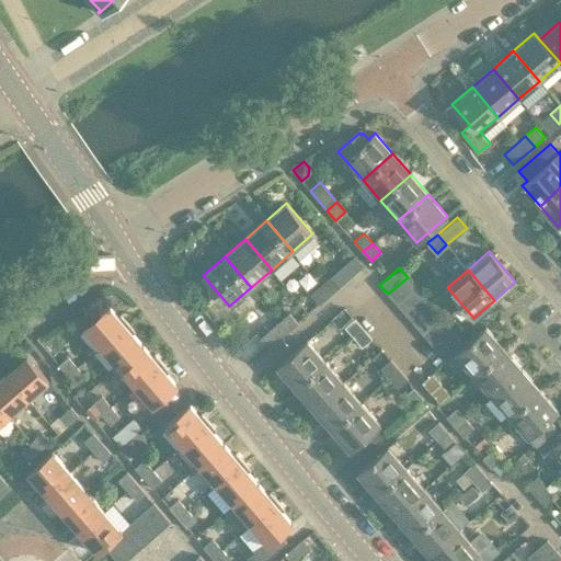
[(331,295),(340,287),(331,277),(322,285),(331,295)]
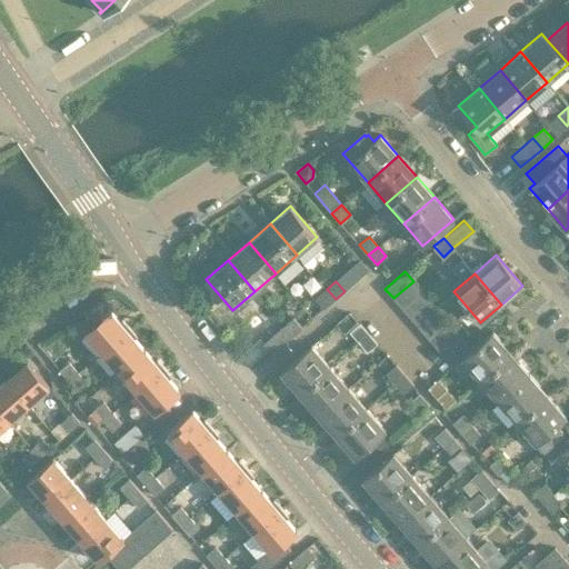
[(402,308),(421,290),(413,281),(393,298),(402,308)]
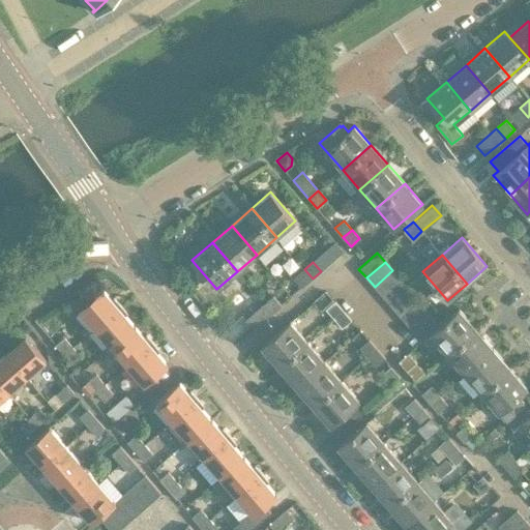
[(301,288),(313,278),(304,269),(294,278),(301,288)]
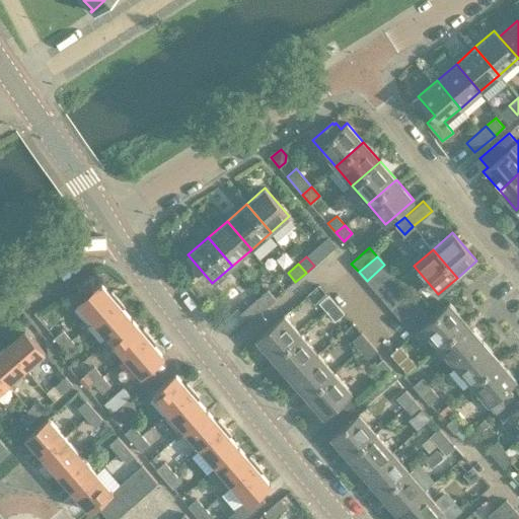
[(374,289),(392,274),(384,265),(367,281),(374,289)]
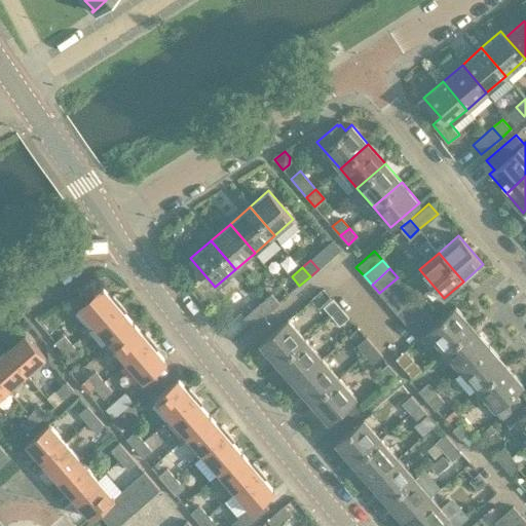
[(387,302),(406,287),(398,277),(379,293),(387,302)]
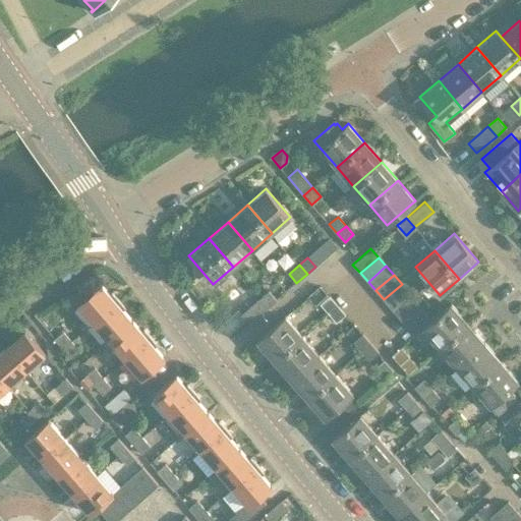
[(100,283),(76,303),(93,322),(115,301),(114,299),(115,298),(111,293),(110,295),(100,283)]
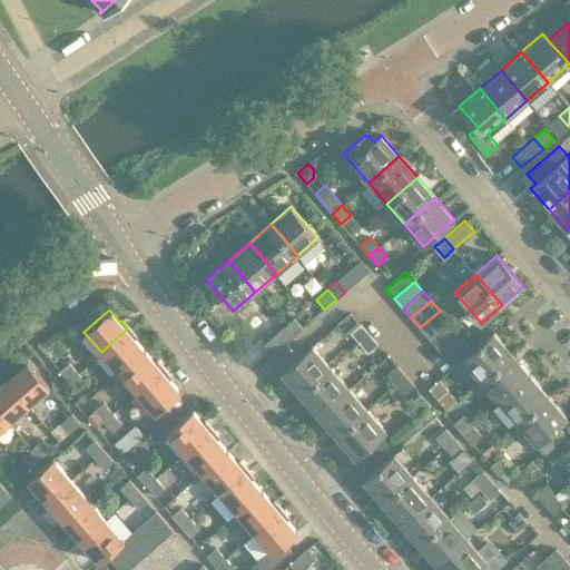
[(429,337),(448,321),(440,311),(420,327),(429,337)]
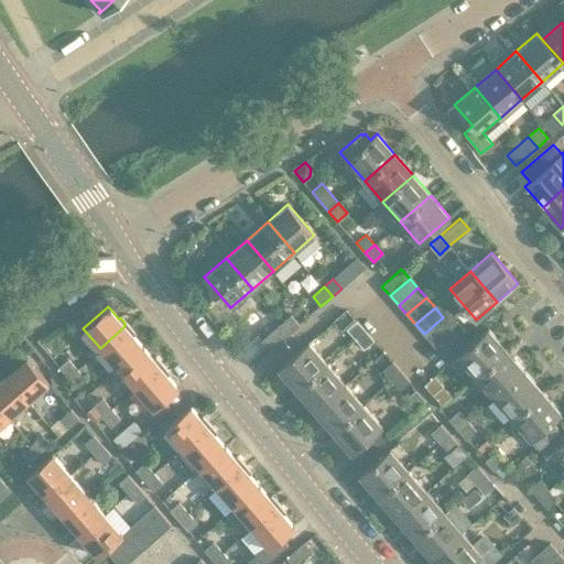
[(291,333),(300,324),(292,315),(282,323),(291,333)]
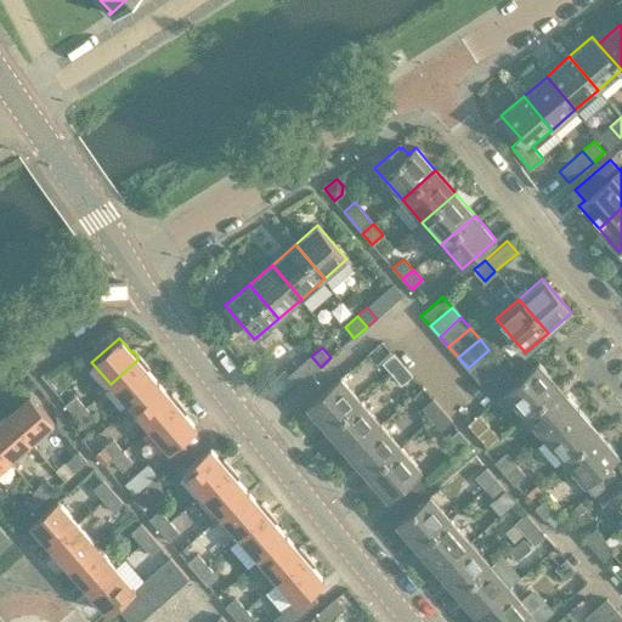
[(476,379),(498,361),(488,350),(468,368),(476,379)]
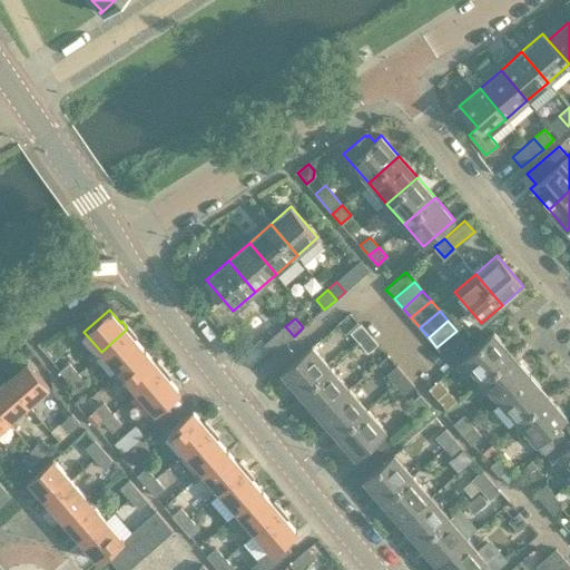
[(359,342),(369,333),(361,324),(351,333),(359,342)]
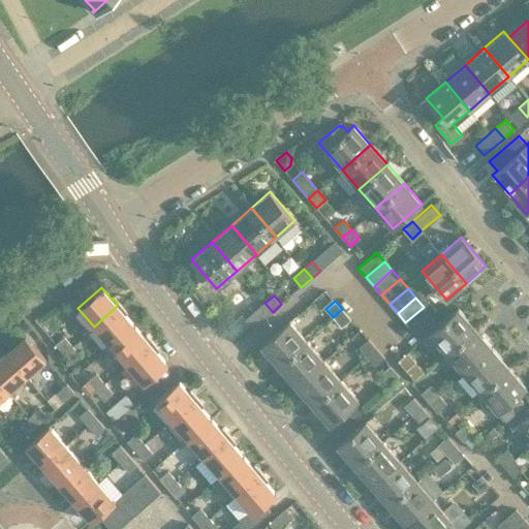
[(253,328),(273,312),(265,303),(246,319),(253,328)]
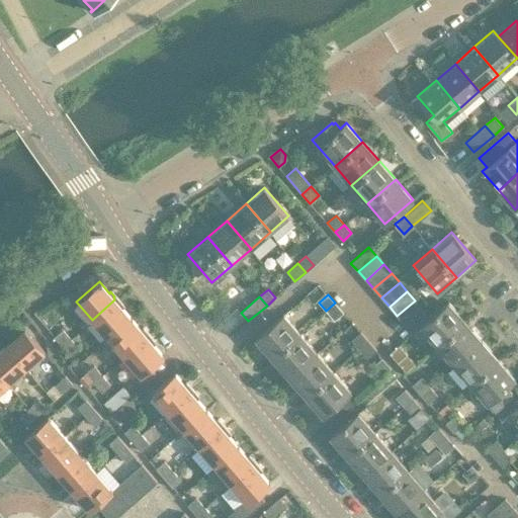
[(114,299),(92,320),(108,338),(131,319),(121,308),(123,307),(118,301),(117,303),(114,299)]
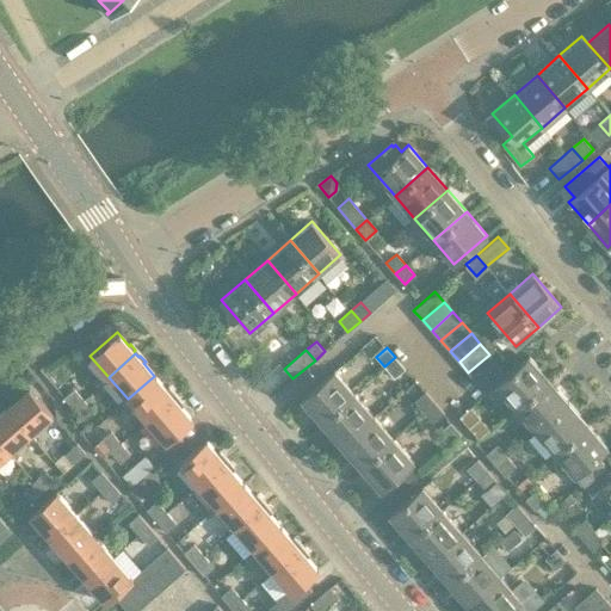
[(476,382),(498,364),(489,355),(468,372),(476,382)]
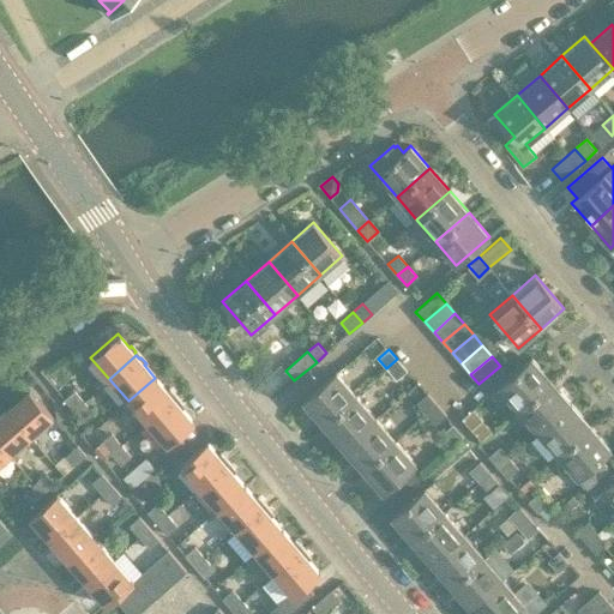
[(517,410),(551,381),(530,357),(510,377),(498,387),(498,389),(517,410)]
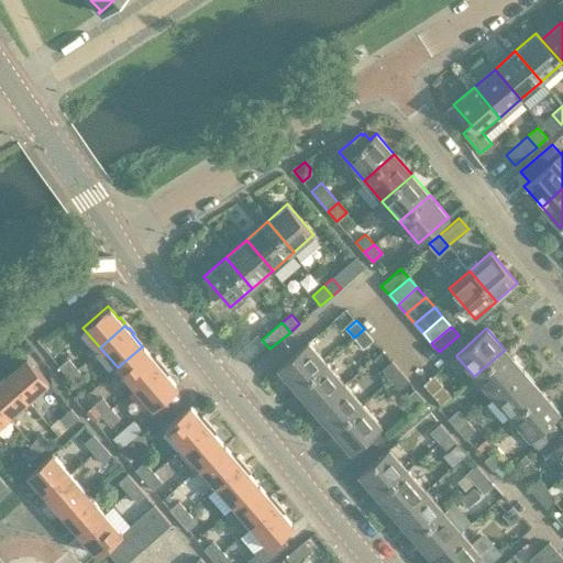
[(364,348),(374,340),(364,329),(354,338),(364,348)]
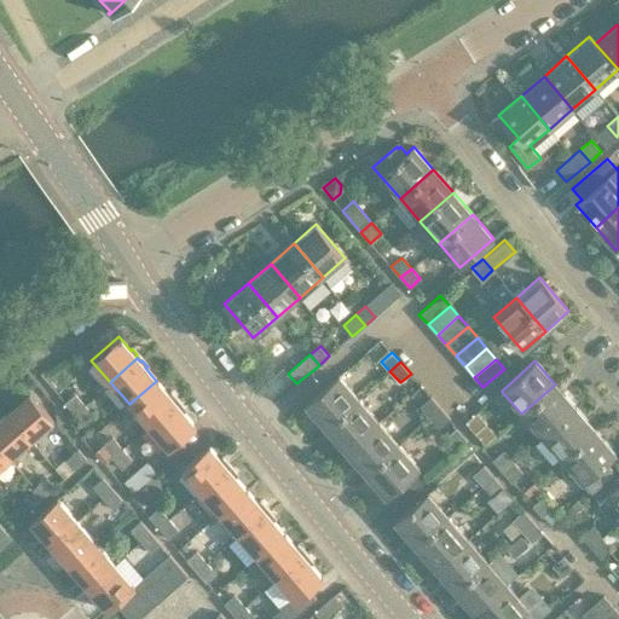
[(514,380),(504,369),(482,387),(493,399),(502,392),(502,391),(514,380)]
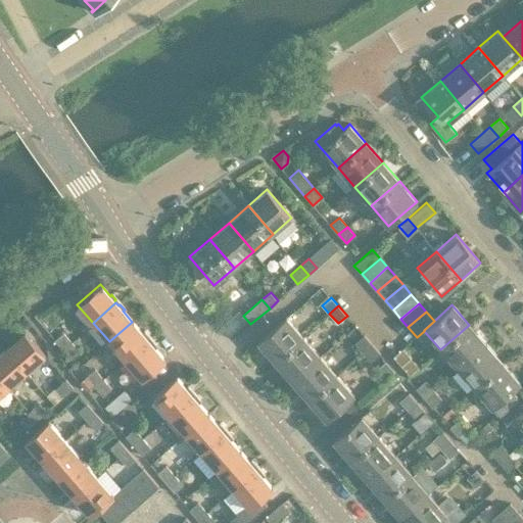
[(274,361),(303,336),(287,318),(258,342),(274,361)]
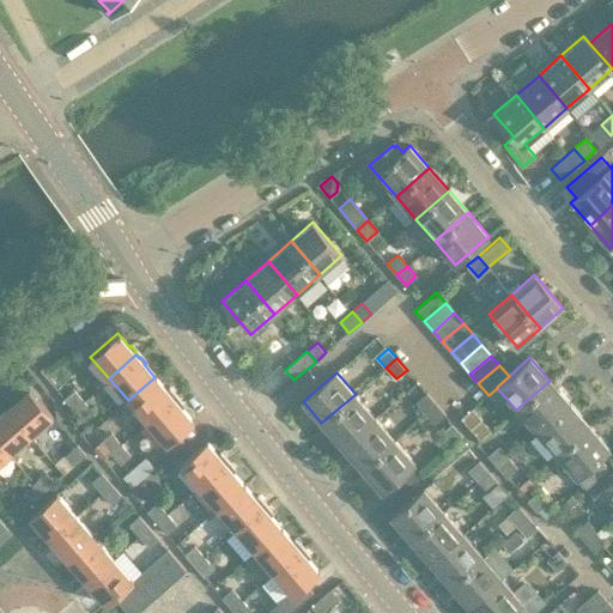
[(155,377),(128,400),(146,422),(174,399),(170,395),(173,394),(168,388),(165,389),(155,377)]
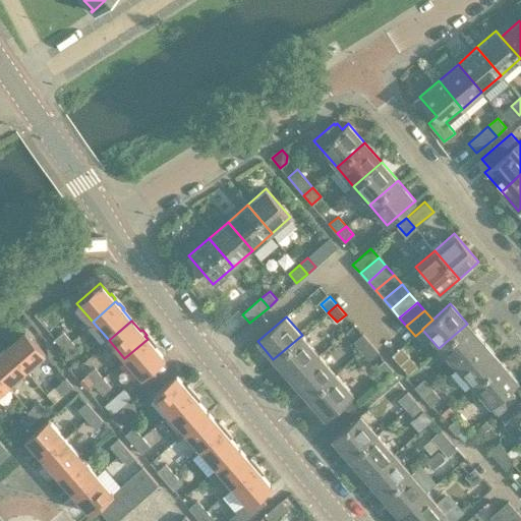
[(455,367),(483,342),(467,324),(439,348),(455,367)]
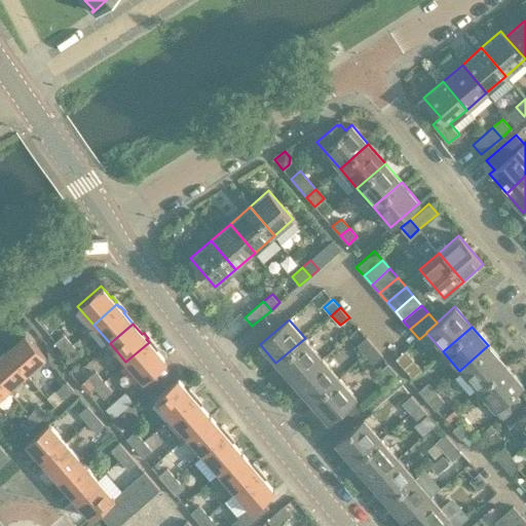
[(8,347),(6,349),(27,372),(44,357),(24,334),(14,342),(12,341),(6,346),(8,347)]
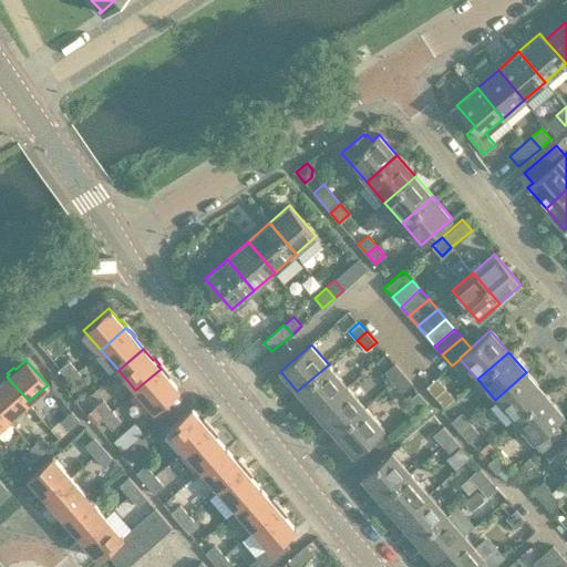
[(68,380),(76,371),(68,362),(59,370),(68,380)]
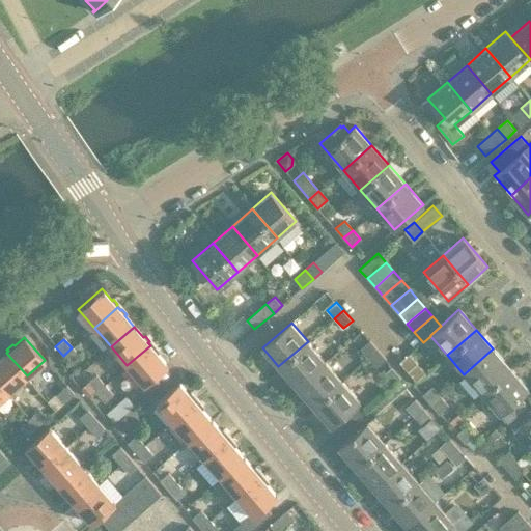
[(296,386),(325,361),(308,341),(278,366),(296,386)]
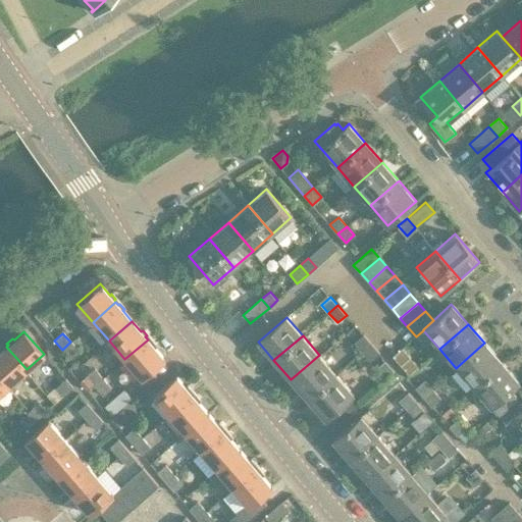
[(362,351),(371,344),(364,335),(355,343),(362,351)]
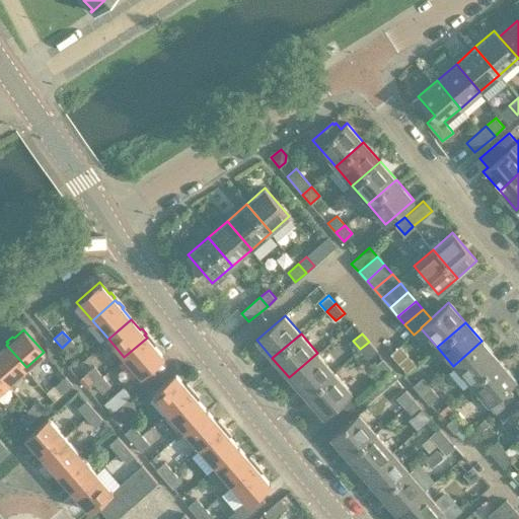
[(147,338),(124,357),(140,375),(162,356),(153,345),(155,344),(150,339),(149,340),(147,338)]
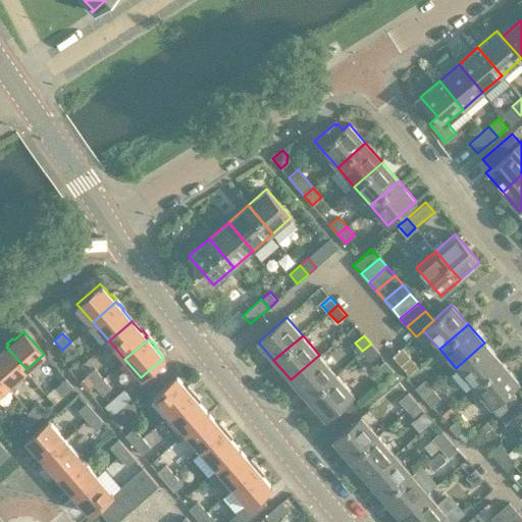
[(70,359),(79,352),(70,342),(62,350),(70,359)]
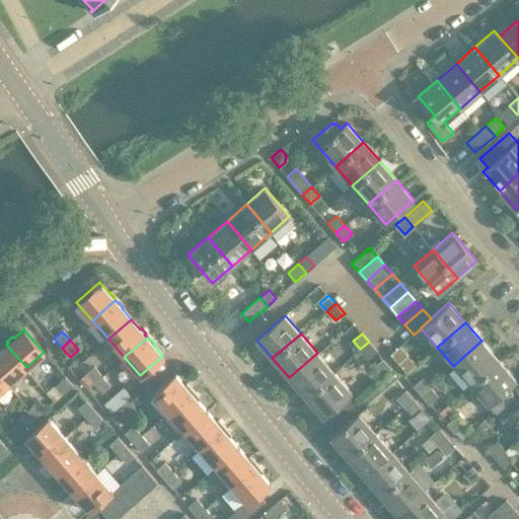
[(470,385),(499,360),(482,341),(453,366),(470,385)]
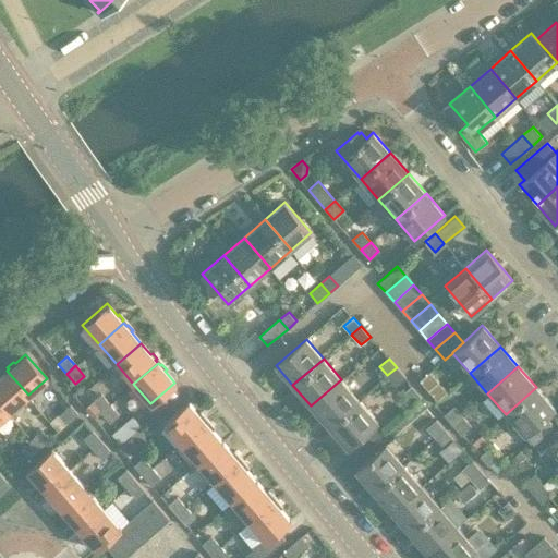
[(396,386),(405,378),(397,367),(387,375),(396,386)]
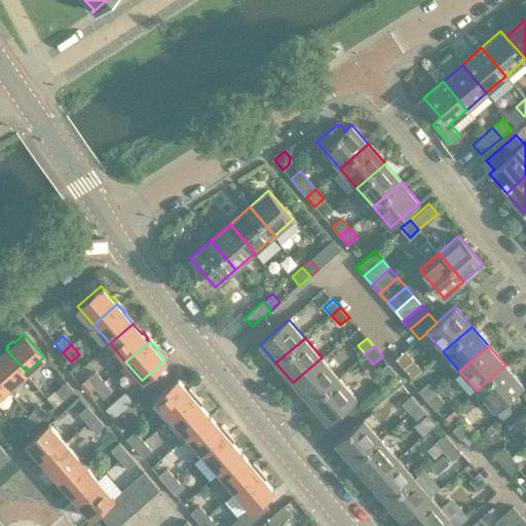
[(0,380),(7,388),(27,372),(6,349),(0,354),(0,380)]
